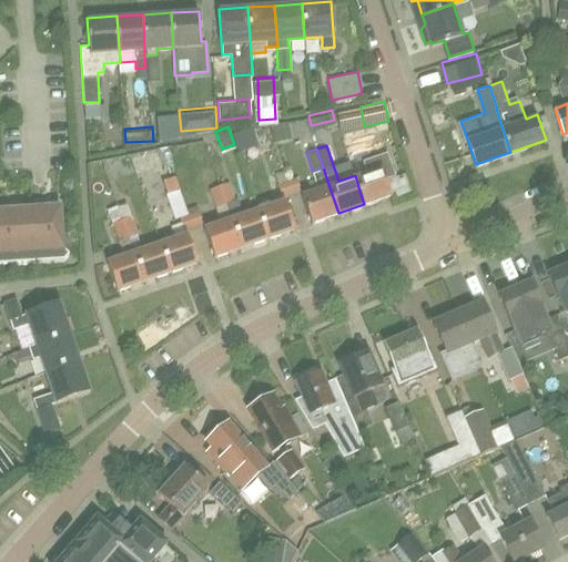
[(364,204),(392,195),(385,176),(394,174),(386,152),(364,160),(367,171),(355,175),(359,191),(364,204)]
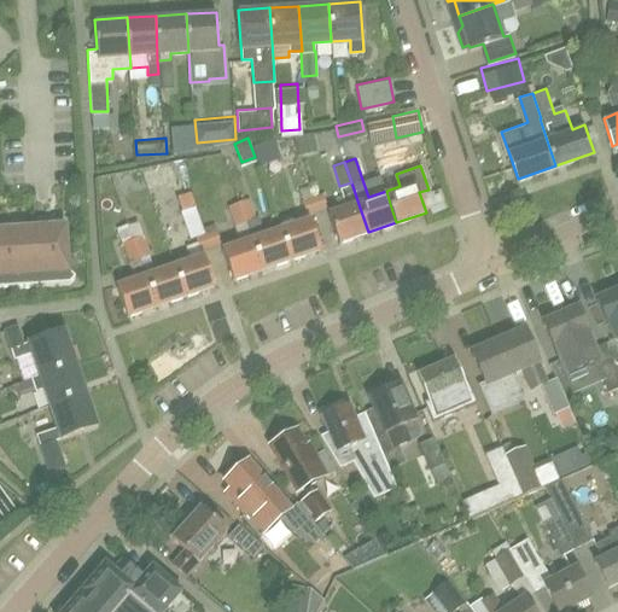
[(192,187),(179,191),(190,233),(203,229),(192,187)]
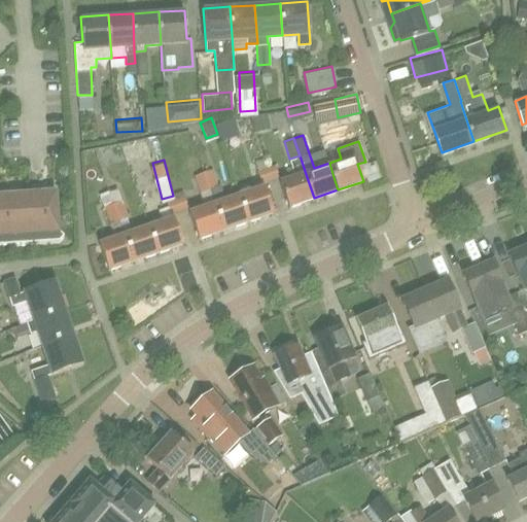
[(275,163),(257,169),(260,181),(279,175),(275,163)]
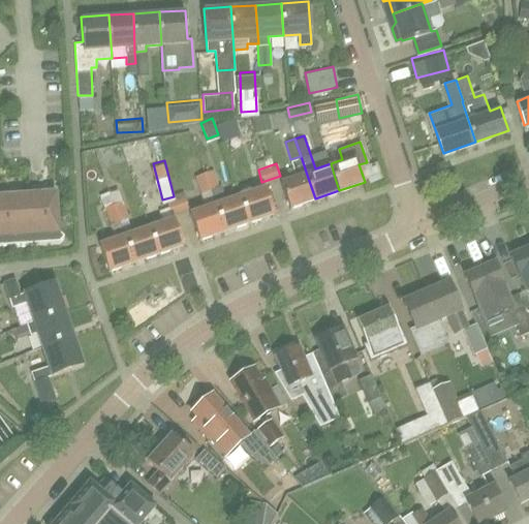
[(214,167),(204,171),(207,178),(210,188),(215,203),(224,229),(249,221),(241,194),(225,201),(214,167)]
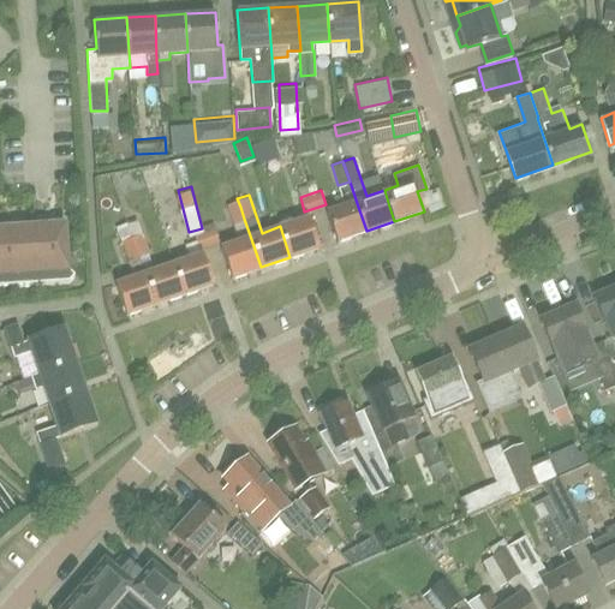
[(233,222),(244,219),(240,207),(237,198),(226,202),(233,222)]
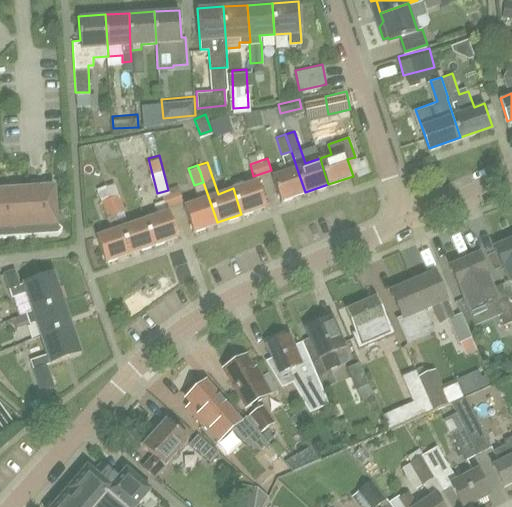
[(281,200),(305,192),(298,172),(296,166),(272,175),(281,200)]
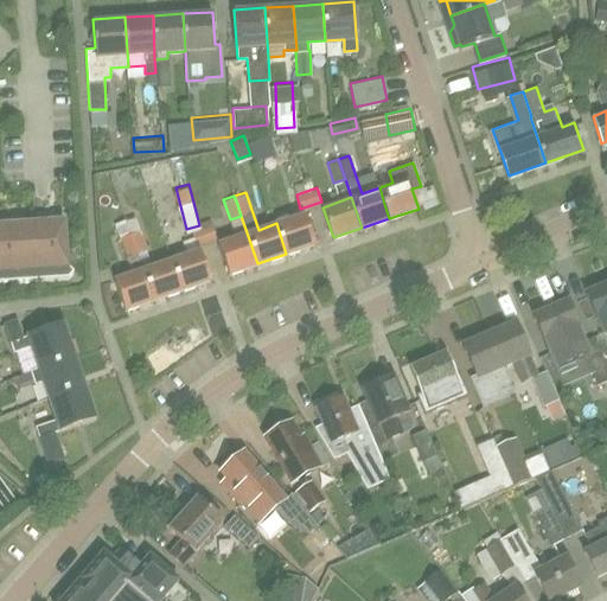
[(0,280),(68,276),(64,218),(63,218),(63,213),(48,215),(48,219),(12,222),(12,217),(0,217),(0,280)]
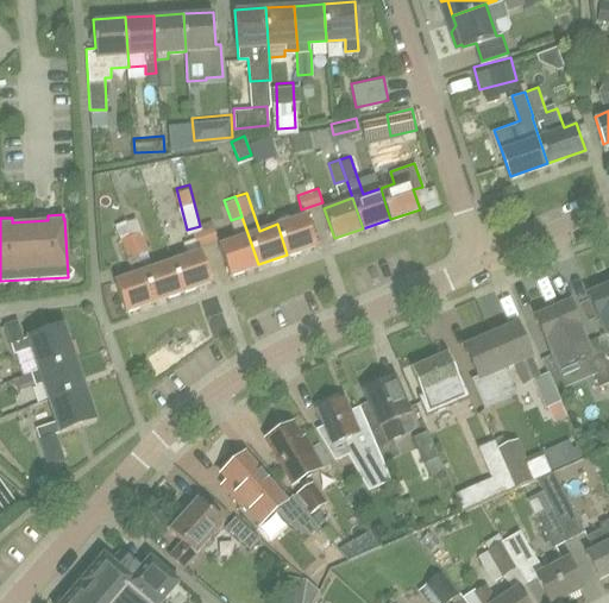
[(277,224),(287,255),(316,244),(306,214),(277,224)]
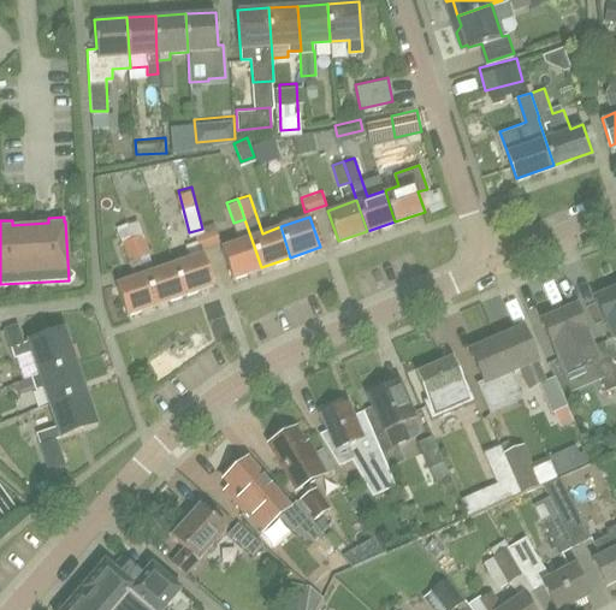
[(131,235),(138,255),(149,252),(138,218),(128,221),(131,235)]
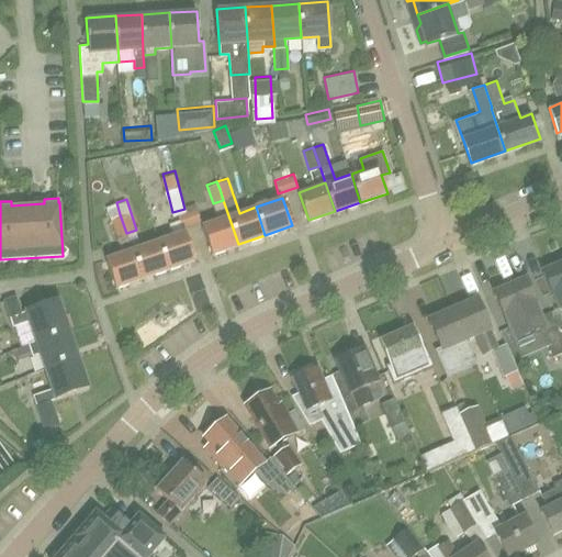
[(177,213),(182,226),(201,219),(197,205),(177,213)]
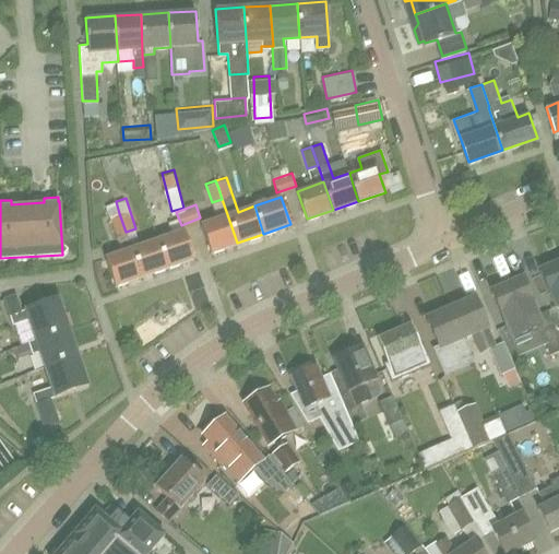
[(114,284),(141,275),(131,248),(126,232),(119,213),(109,216),(121,250),(105,257),(114,284)]
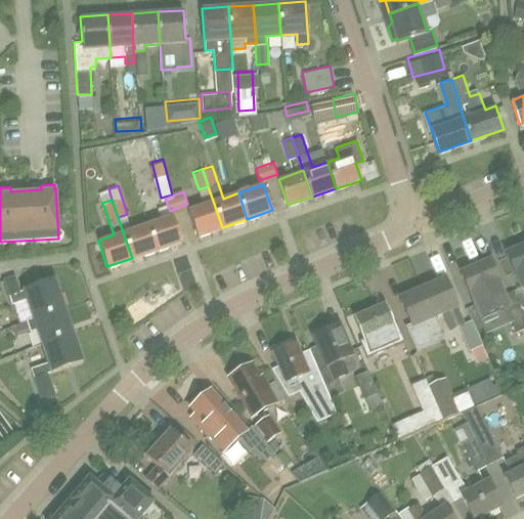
[(222,227),(213,201),(205,204),(188,210),(198,235),(222,227)]
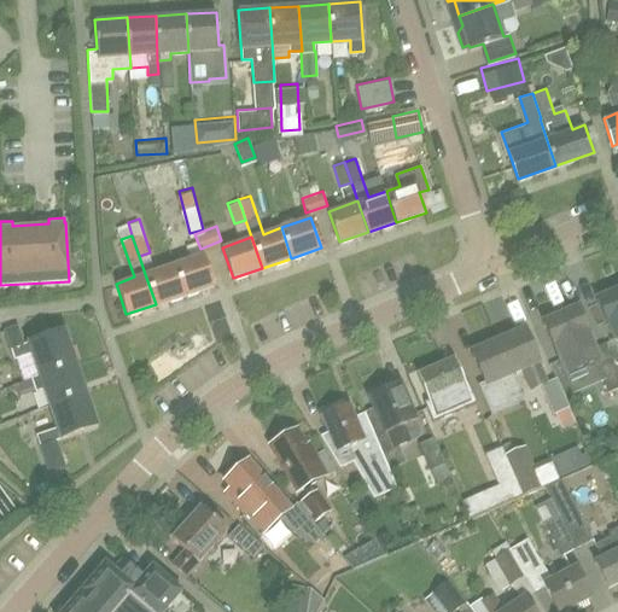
[(174,263),(185,295),(215,285),(204,254),(174,263)]
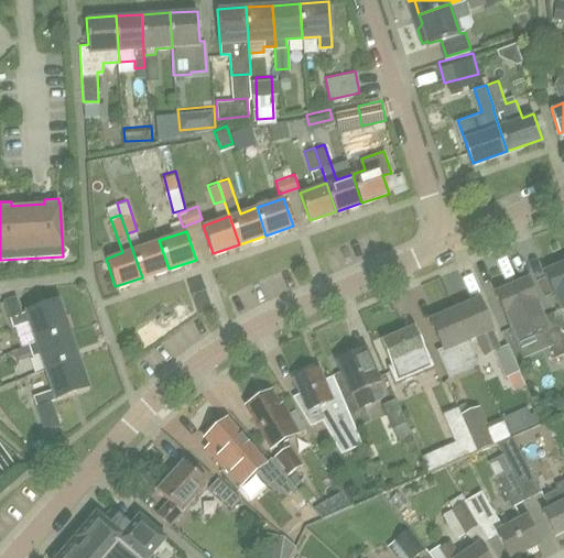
[(142,277),(169,269),(159,240),(132,250),(142,277)]
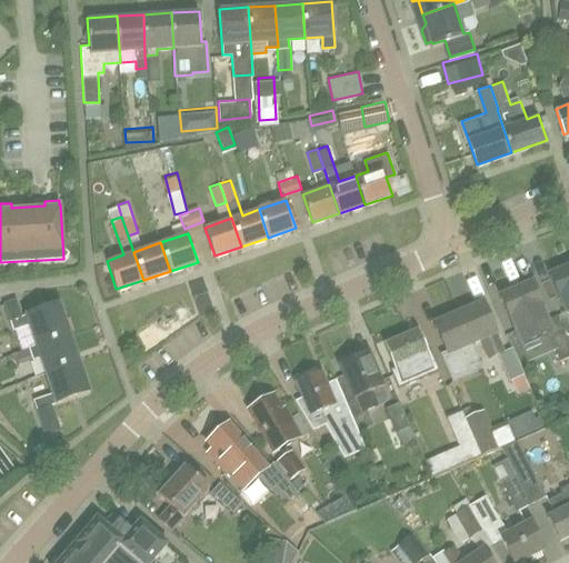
[(568,263),(549,272),(558,294),(559,294),(565,309),(568,307),(568,263)]
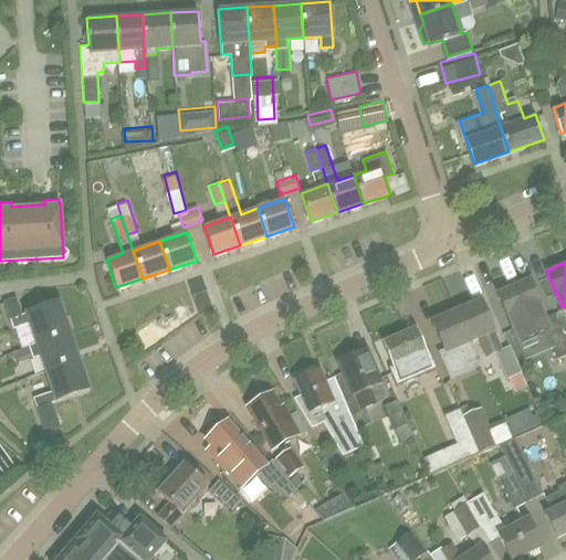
[(528,278),(496,292),(513,329),(512,329),(517,341),(544,329),(552,346),(556,357),(565,352),(565,340),(554,310),(543,315),(537,300),(538,300),(528,278)]
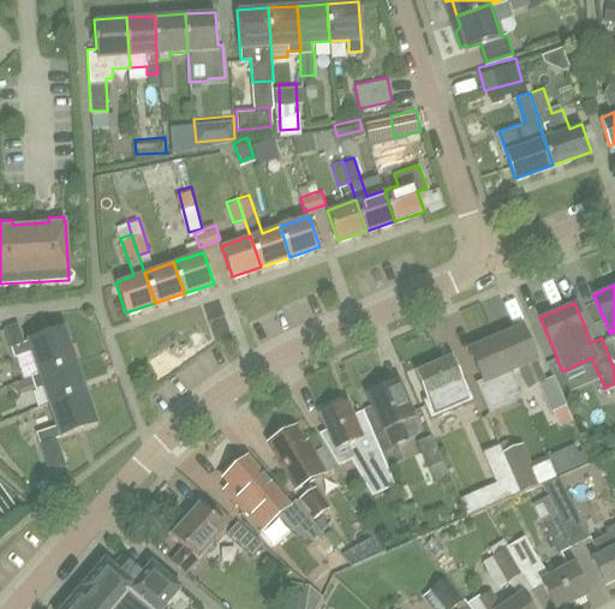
[(17,322),(5,327),(15,354),(16,354),(31,348),(39,370),(76,358),(65,326),(23,340),(17,322)]
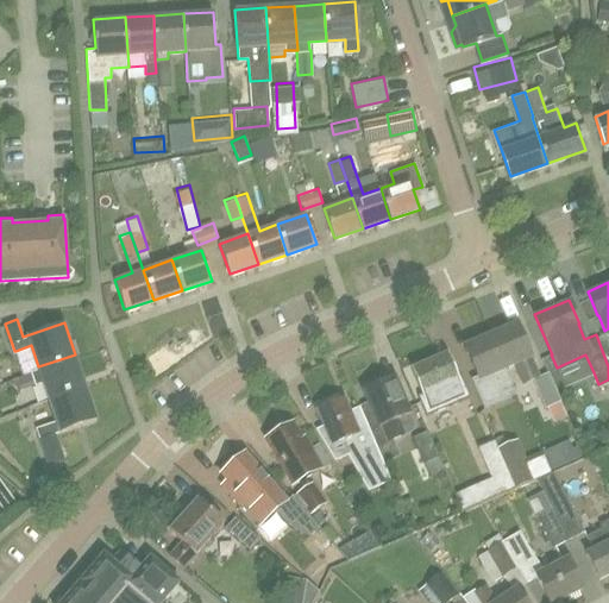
[(516,322),(491,333),(506,365),(512,362),(521,382),(528,378),(532,377),(544,404),(546,403),(559,397),(547,370),(539,374),(516,322)]
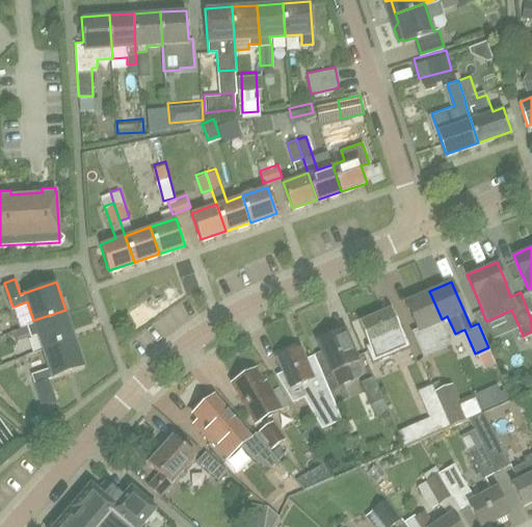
[(429,291),(405,301),(416,325),(410,327),(422,353),(435,348),(431,339),(447,333),(441,319),(442,319),(429,291)]
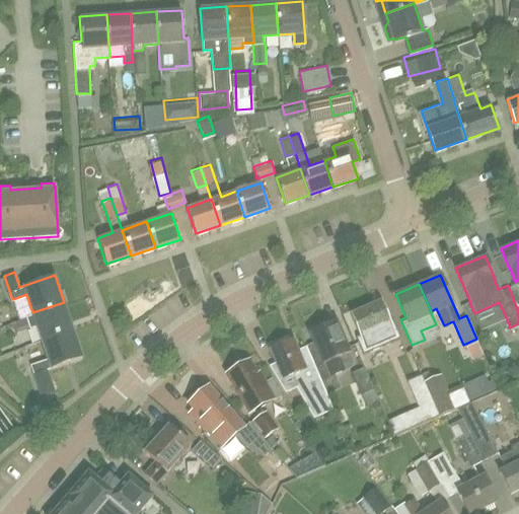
[(380,300),(352,312),(360,332),(356,334),(363,351),(400,335),(392,317),(388,319),(380,300)]
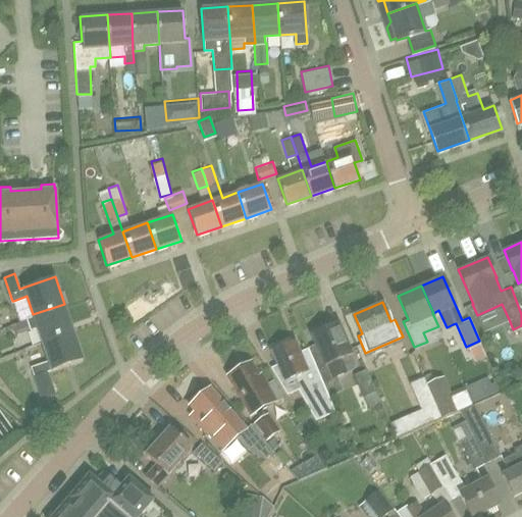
[(33,314),(27,316),(31,327),(37,325),(42,342),(73,331),(64,304),(33,314)]
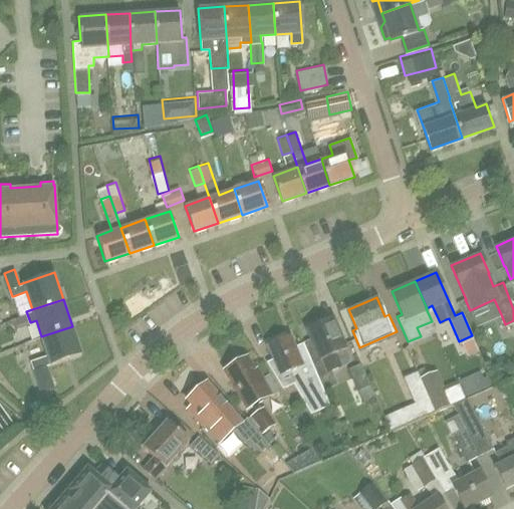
[(307,326),(306,327),(310,336),(303,340),(303,341),(315,369),(323,366),(324,368),(331,365),(340,361),(335,349),(344,345),(332,316),(322,320),(320,318),(318,317),(307,321),(306,324),(307,326)]
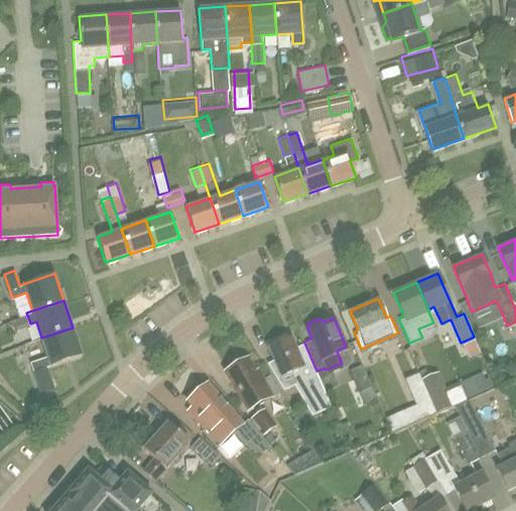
[(47,356),(31,361),(41,391),(52,388),(45,366),(82,354),(73,328),(41,338),(47,356)]
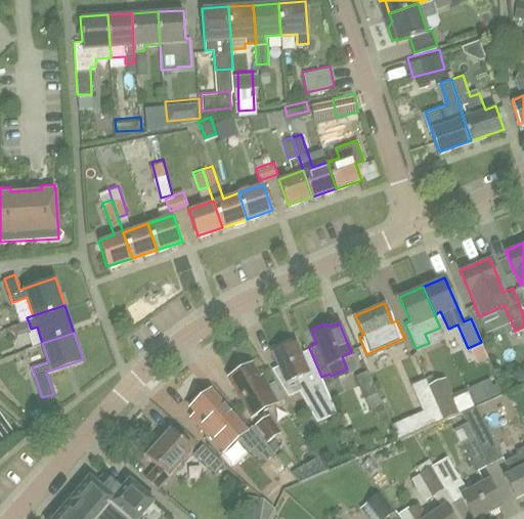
[(318,398),(328,414),(335,411),(329,394),(321,377),(309,348),(300,352),(295,341),(293,342),(292,340),(289,338),(281,341),(280,344),(281,347),(273,351),(278,364),(273,368),(288,392),(299,387),(308,403),(318,398)]
